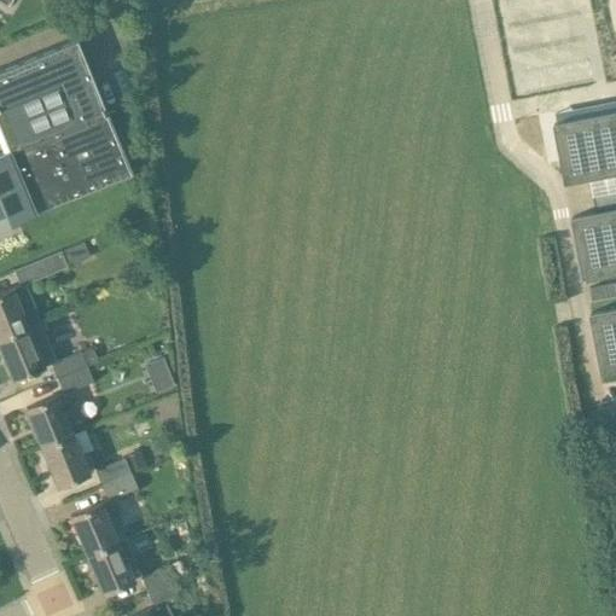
[(87,192),(132,174),(108,115),(77,41),(0,71),(0,127),(1,128),(11,151),(0,155),(0,228),(87,193),(87,192)]
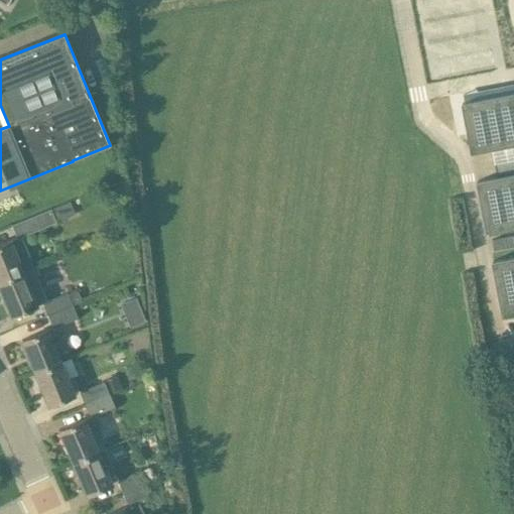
[(513,94),(466,104),(474,144),(476,153),(513,145),(513,160),(498,164),(500,178),(481,181),(491,232),(513,226),(513,258),(497,262),(506,311),(513,309),(513,94)]
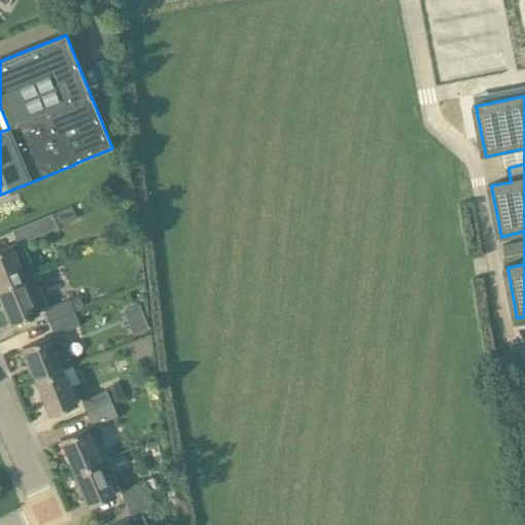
[(12,232),(18,244),(0,251),(0,289),(0,290),(36,275),(23,243),(58,229),(53,215),(12,232)]
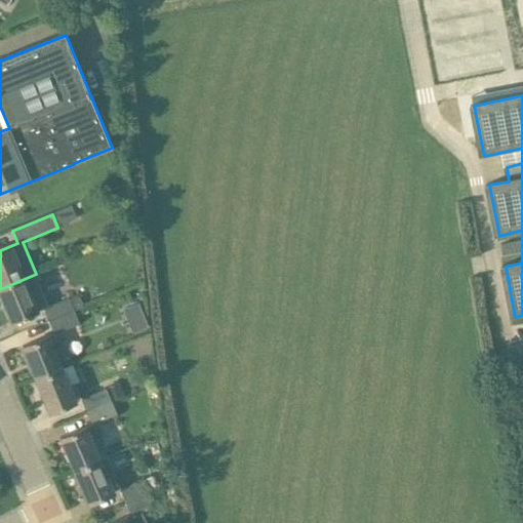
[(0,289),(14,322),(39,312),(44,310),(49,322),(75,312),(70,299),(49,307),(36,274),(0,289)]
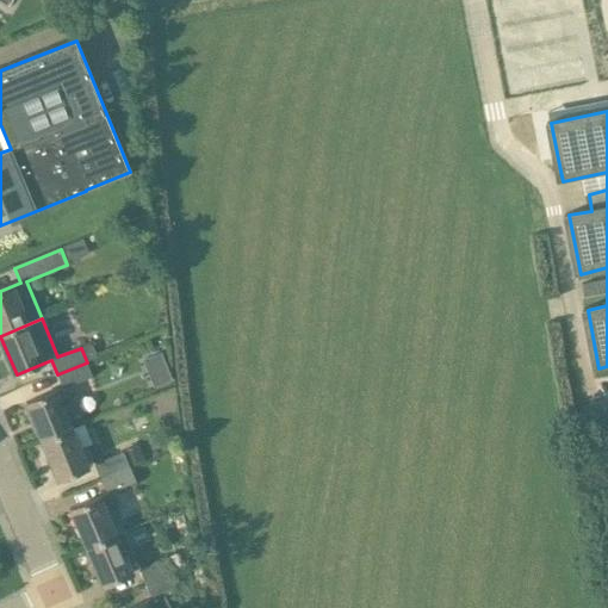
[(148,360),(161,388),(178,380),(166,353),(148,360)]
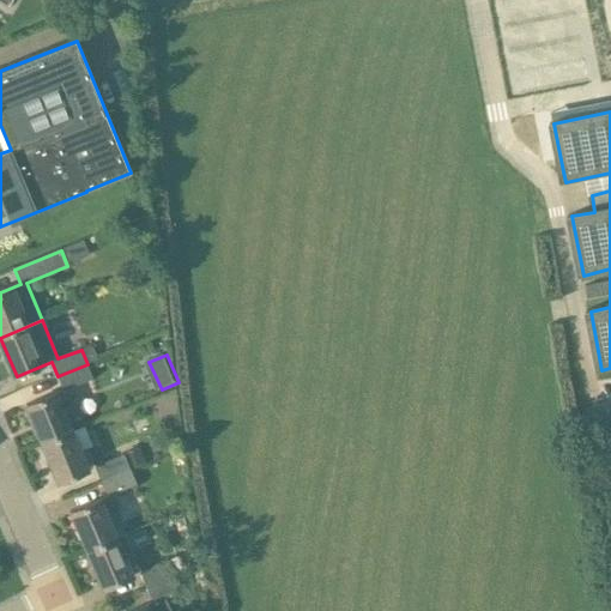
[(58,376),(65,392),(94,380),(88,364),(58,376)]
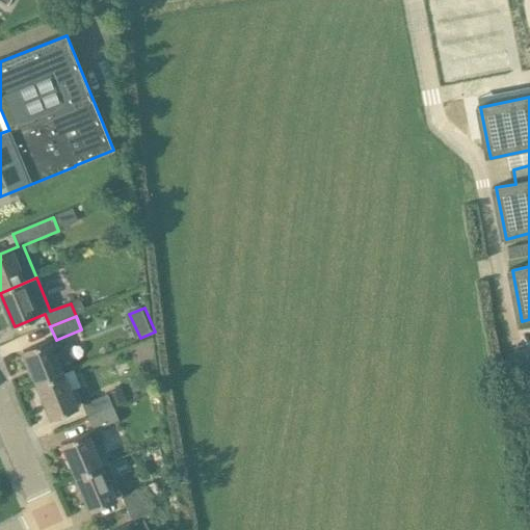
[(49,341),(24,351),(38,386),(63,374),(60,368),(69,365),(63,351),(55,355),(49,341)]
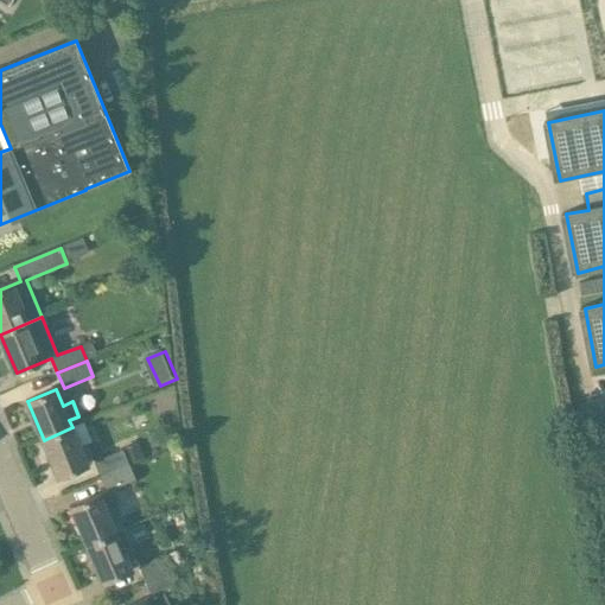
[(61,478),(88,466),(87,462),(95,458),(90,445),(81,449),(72,427),(44,440),(61,478)]
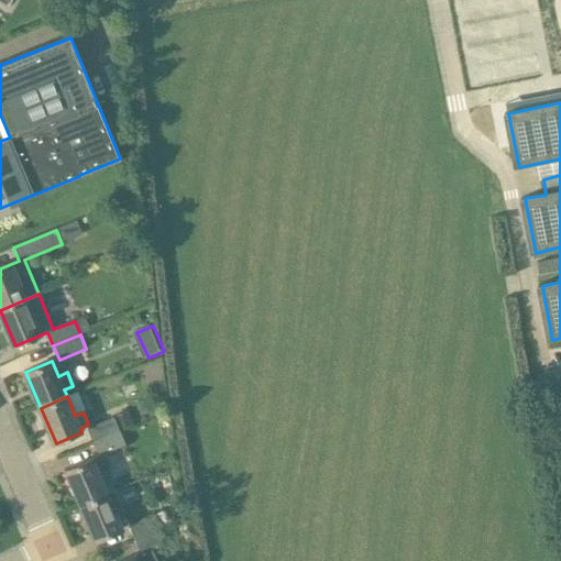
[(94,443),(121,432),(114,418),(88,430),(94,443)]
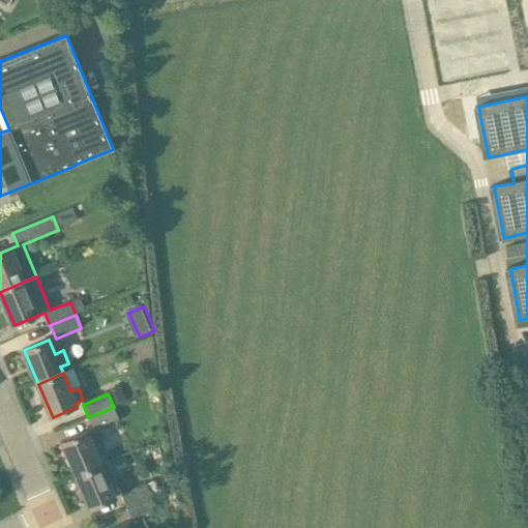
[(87,432),(62,443),(77,476),(109,462),(106,456),(100,444),(104,442),(98,429),(119,419),(114,407),(88,417),(93,431),(88,433),(87,432)]
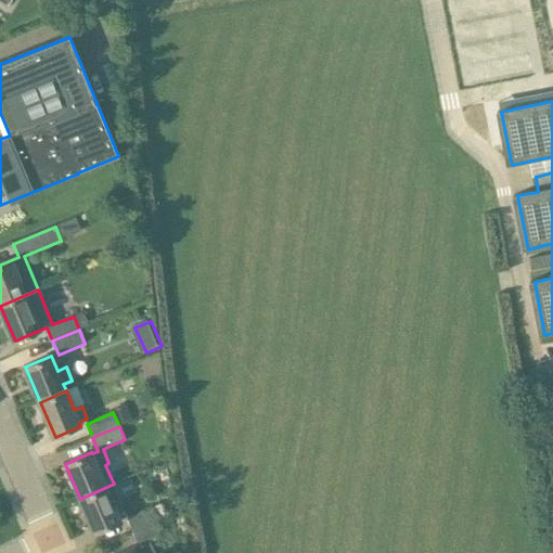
[(121,502),(114,484),(80,499),(95,534),(121,522),(120,518),(127,515),(121,502)]
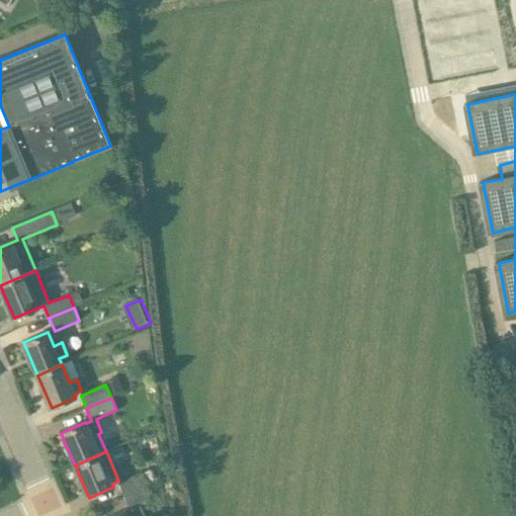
[(144,474),(119,485),(124,498),(150,487),(144,474)]
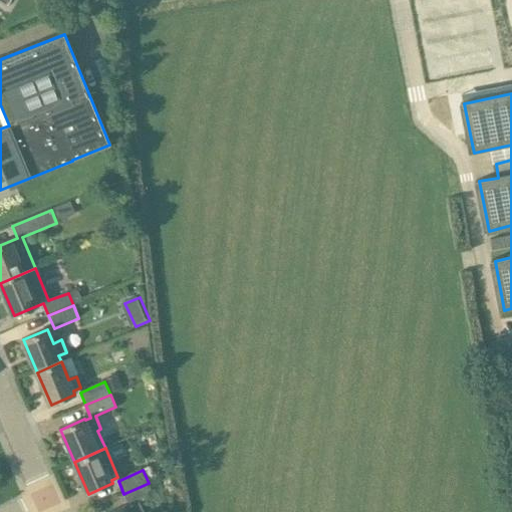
[(129,505),(114,511),(144,511),(139,501),(154,494),(149,483),(123,494),(129,505)]
